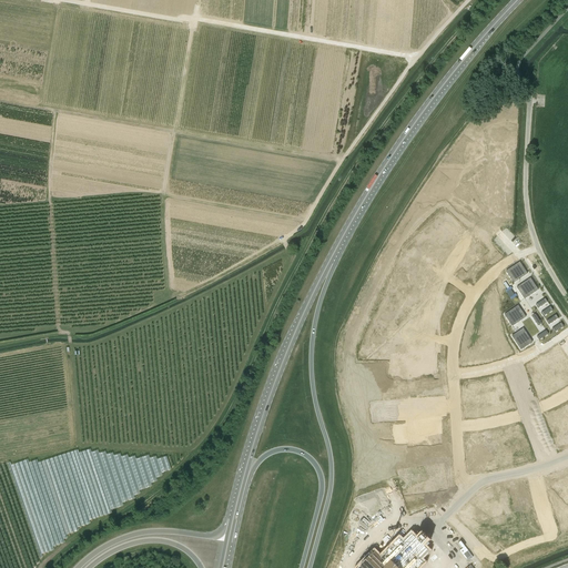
[(520,262),(506,271),(514,283),(528,273),(520,262)]
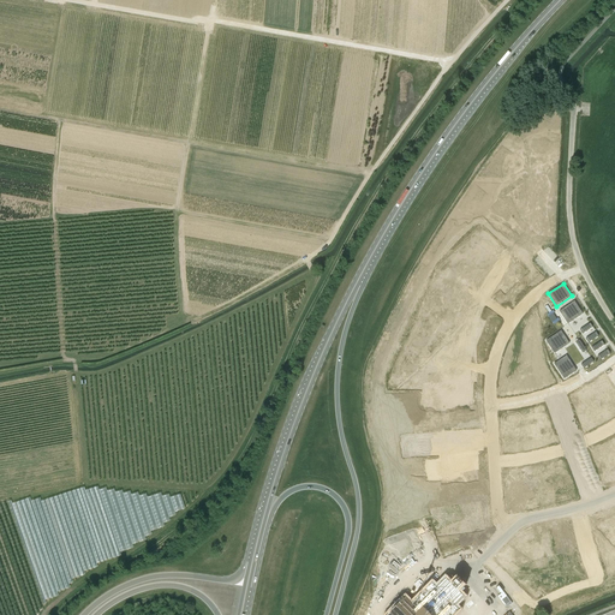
[(574,302),(560,311),(568,323),(583,314),(574,302)]
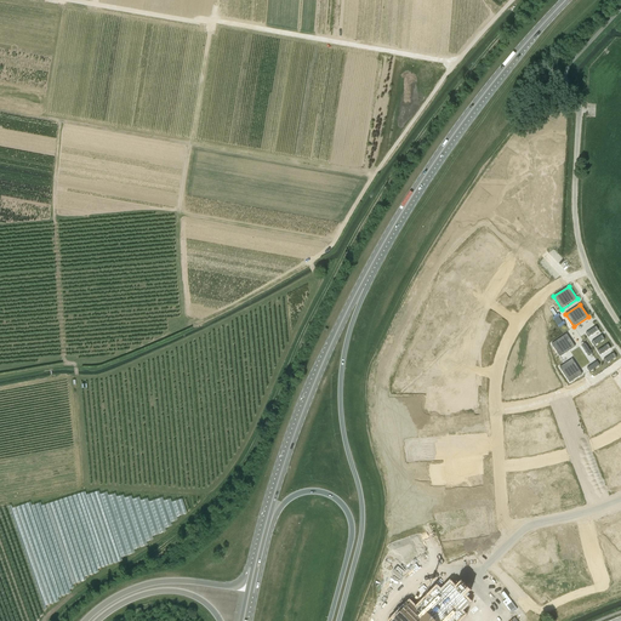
[(596,326),(586,334),(588,337),(599,330),(596,326)]
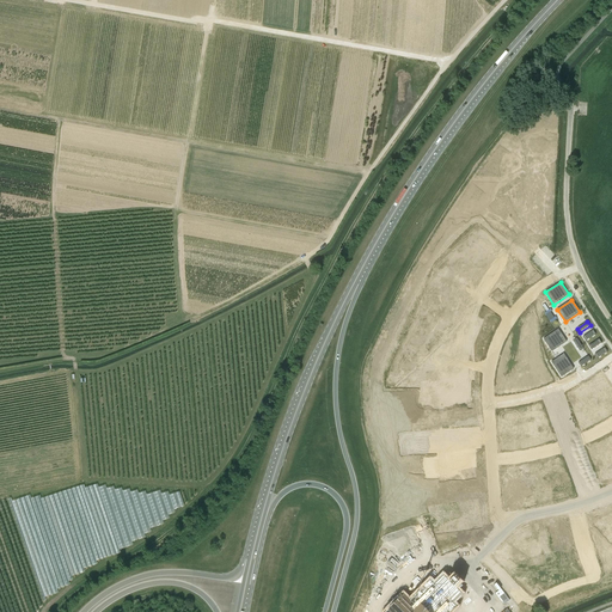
[(558,329),(544,340),(552,352),(567,342),(558,329)]
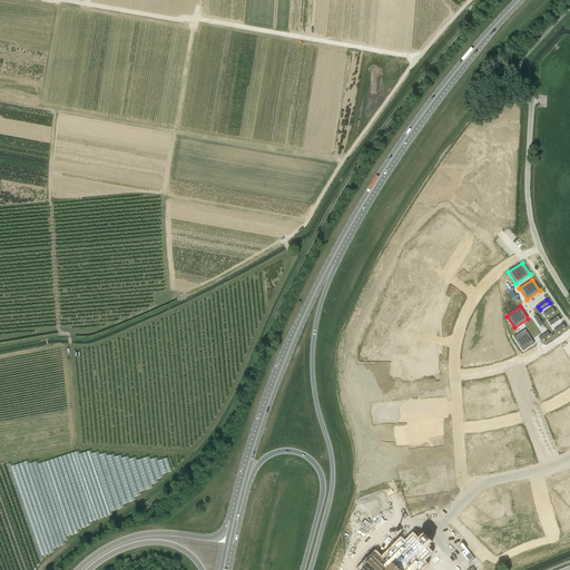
[(552,307),(543,314),(546,317),(554,311),(552,307)]
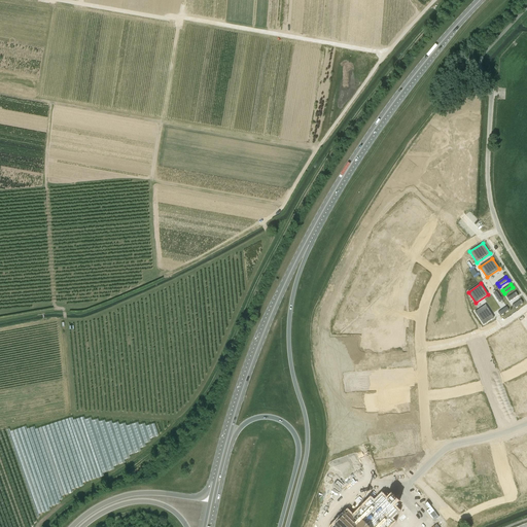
[(496,291),(493,293),(499,303),(502,300),(496,291)]
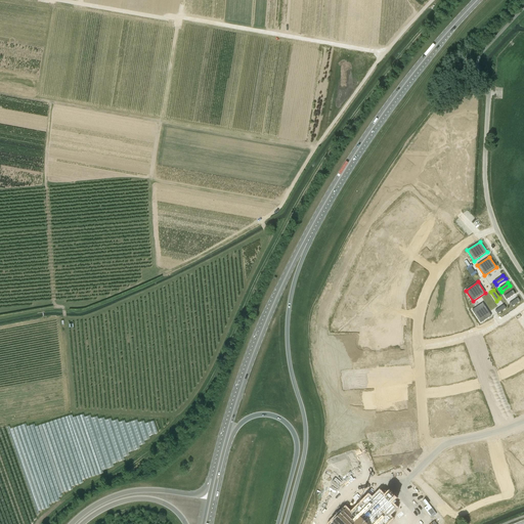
[(513,291),(505,296),(507,299),(515,294),(513,291)]
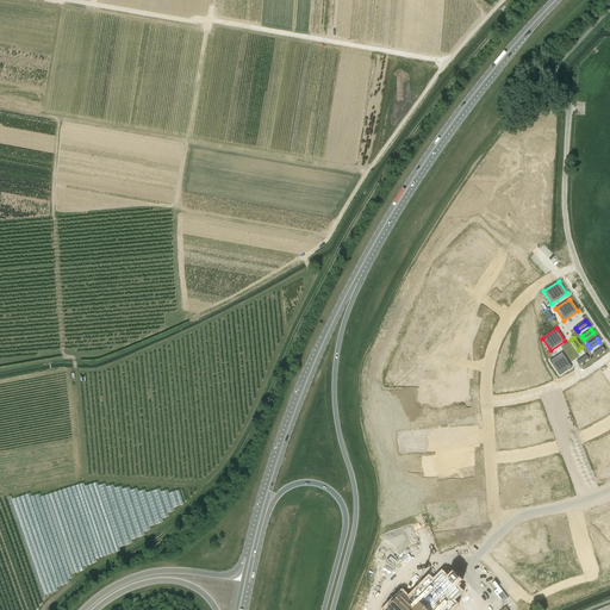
[(603,347),(593,354),(596,358),(605,350),(603,347)]
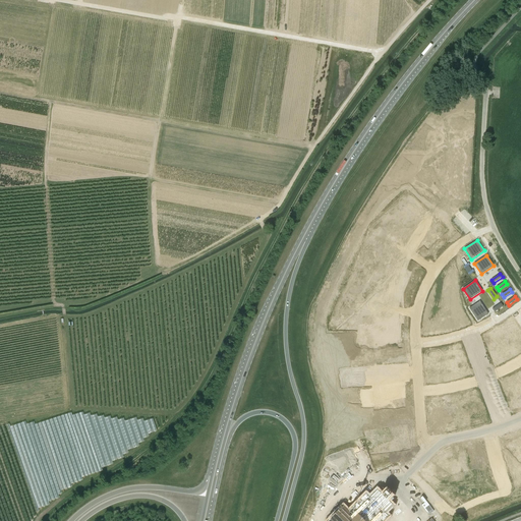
[(480,301),(469,308),(478,321),(488,313),(480,301)]
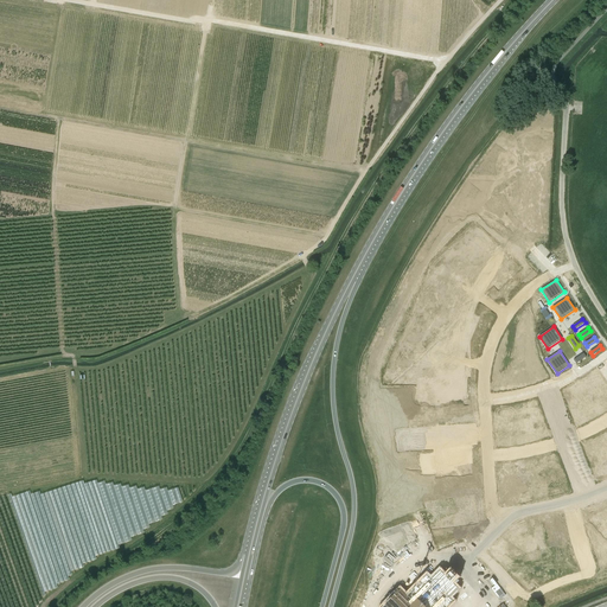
[(583,353),(574,359),(576,364),(586,357),(583,353)]
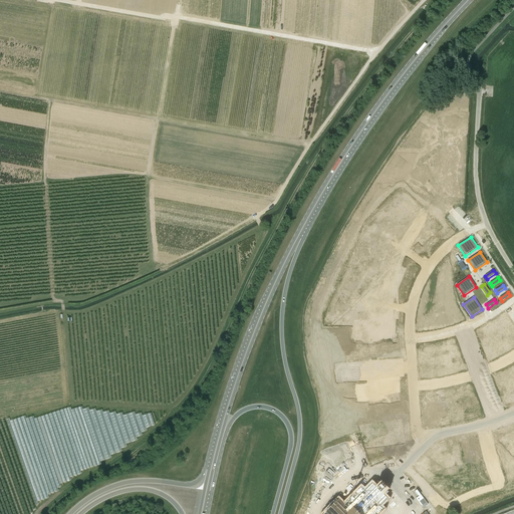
[(364,322),(353,322),(354,340),(364,340),(364,343),(398,343),(397,319),(364,319),(364,322)]
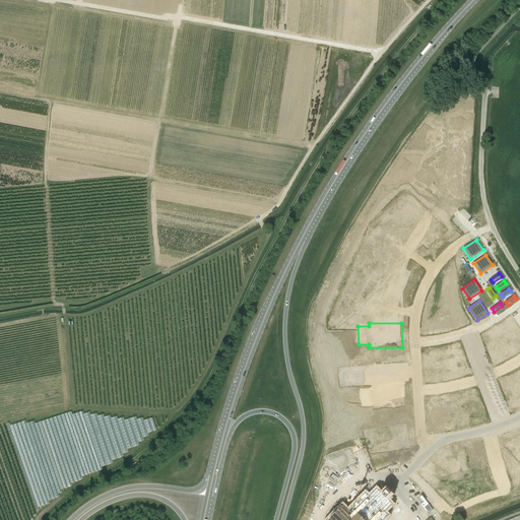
[(423,359),(433,358),(432,352),(436,351),(436,347),(428,348),(429,351),(423,352),(423,359)]
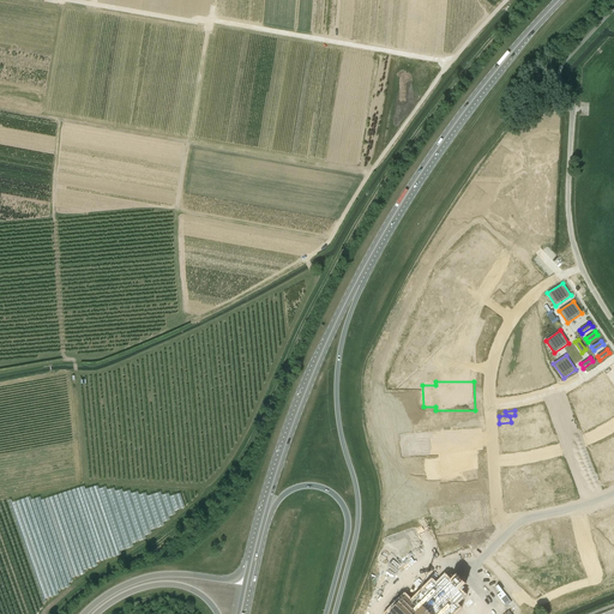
[(511,422),(499,423),(500,431),(506,431),(507,434),(516,434),(516,429),(511,429),(511,422)]
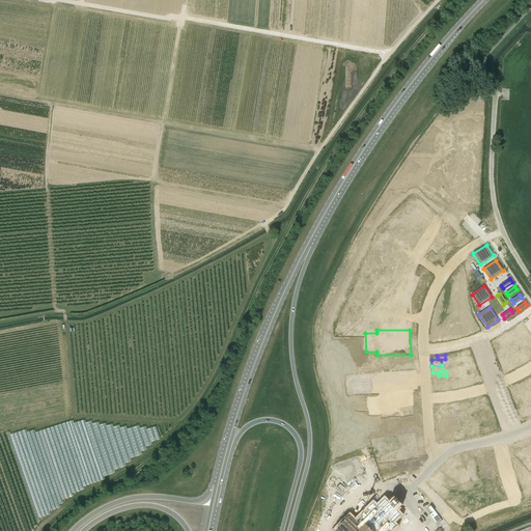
[(439,383),(431,383),(432,389),(436,389),(436,391),(440,391),(440,389),(443,389),(443,383),(447,383),(447,379),(439,379),(439,383)]
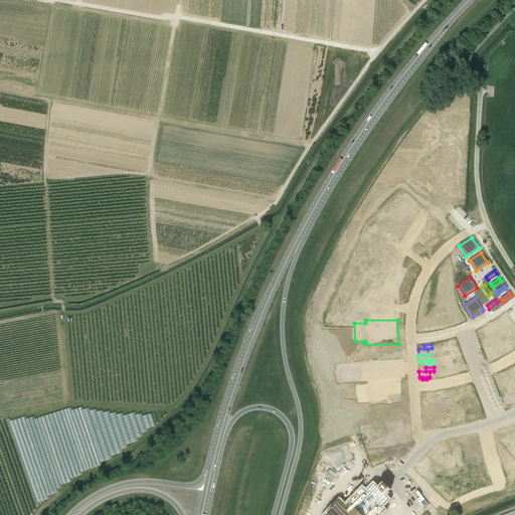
[(368,383),(357,384),(358,402),(369,401),(369,404),(401,402),(399,378),(367,380),(368,383)]
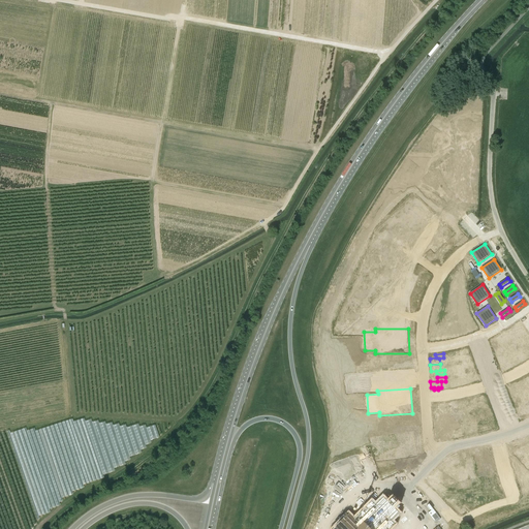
[(440,414),(447,413),(447,410),(443,410),(443,404),(439,404),(439,403),(435,403),(435,405),(432,405),(432,411),(439,411),(440,414)]
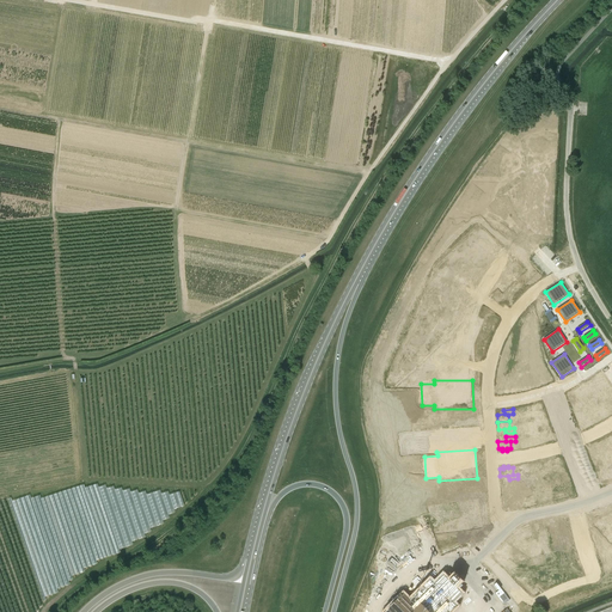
[(604,472),(597,476),(601,487),(609,484),(609,483),(604,473),(604,472)]
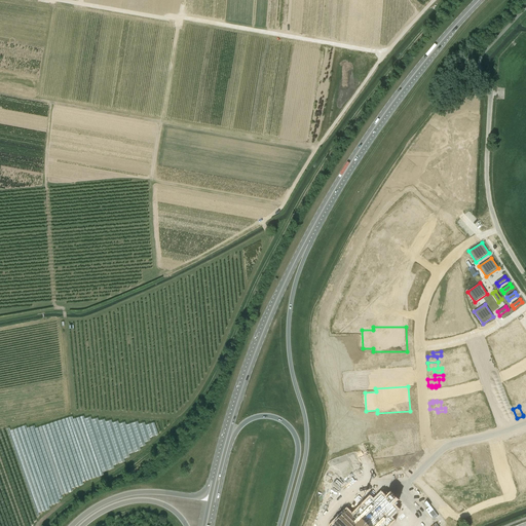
[(433,426),(442,425),(442,420),(446,420),(446,416),(438,416),(438,420),(433,420),(433,426)]
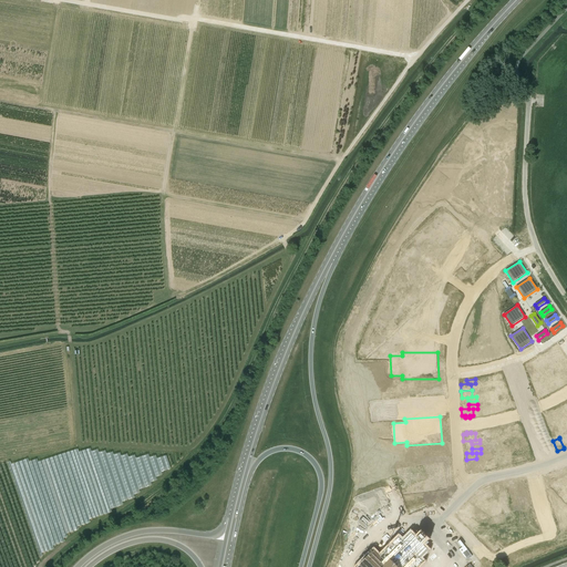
[(519,451),(513,453),(516,463),(523,462),(519,451)]
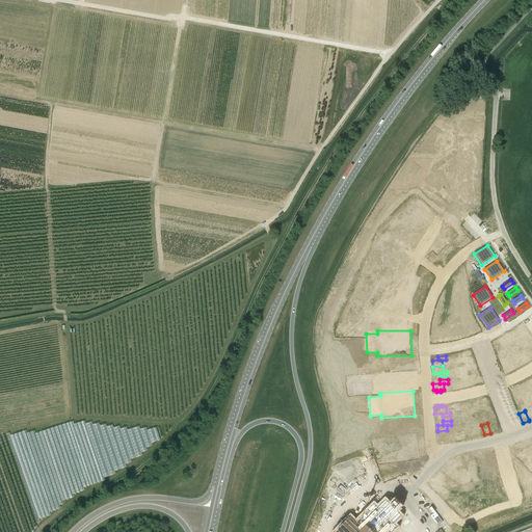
[(454,426),(451,426),(452,435),(454,434),(455,441),(461,440),(459,430),(459,429),(455,430),(454,426)]
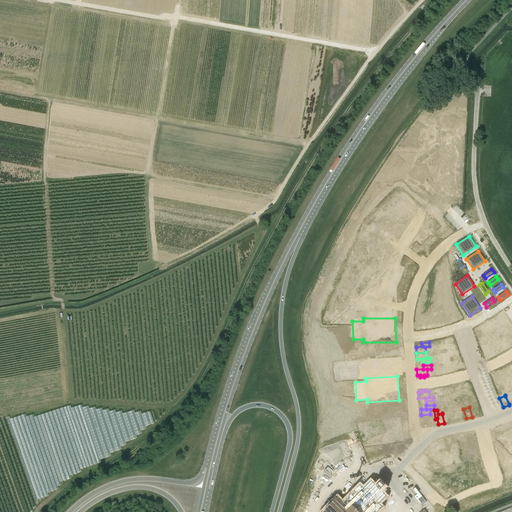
[(430,414),(421,415),(422,421),(427,420),(427,424),(435,424),(435,420),(431,420),(430,414)]
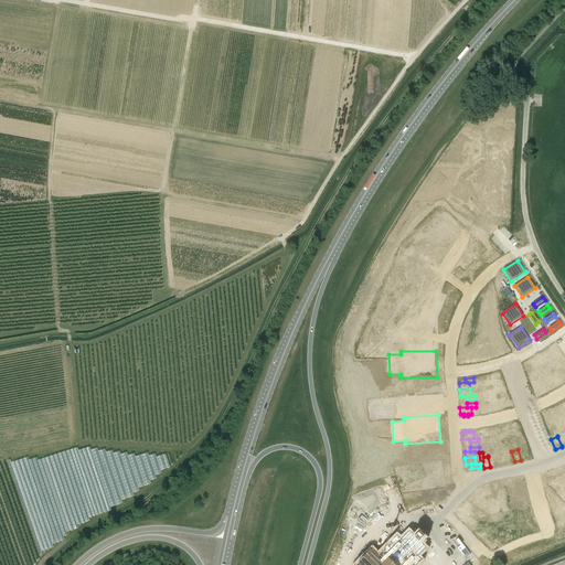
[(564,470),(546,478),(556,501),(560,500),(564,512),(564,470)]
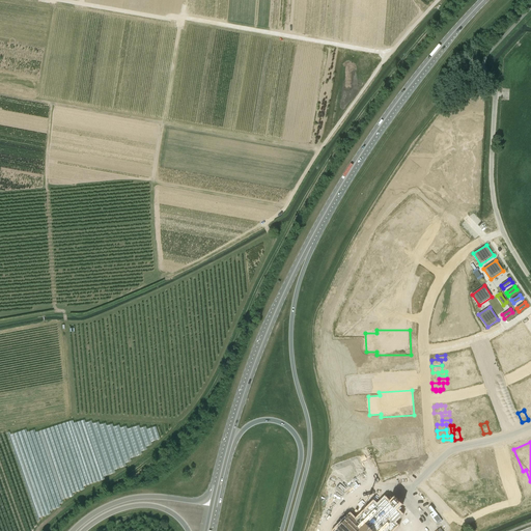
[(484,460),(486,468),(490,467),(488,463),(496,462),(495,457),(496,457),(495,453),(494,454),(493,451),(486,452),(487,459),(484,460)]
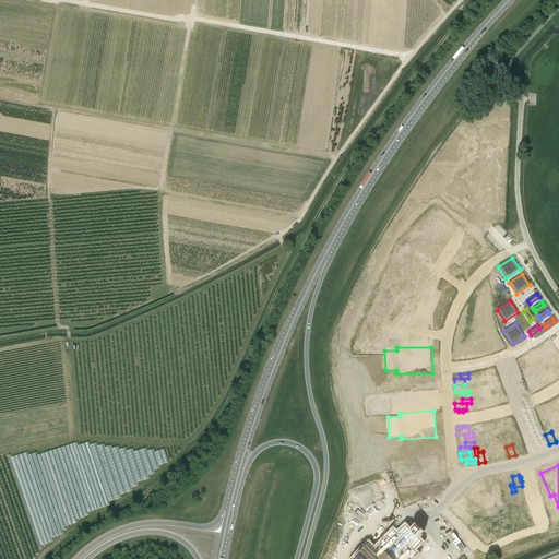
[(512,492),(510,485),(508,485),(507,478),(499,479),(501,490),(508,489),(508,492),(512,492)]
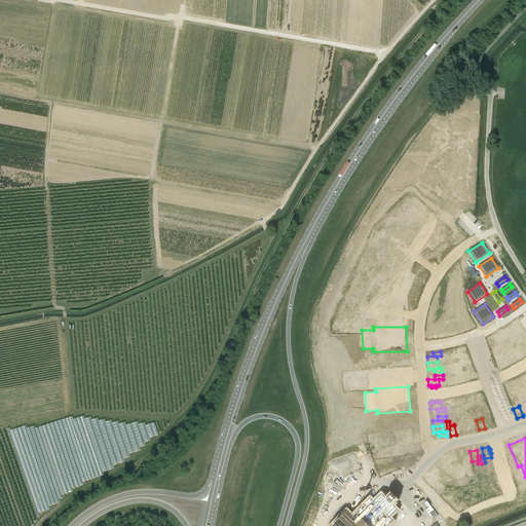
[(472,461),(470,451),(463,452),(465,459),(461,459),(463,466),(466,465),(465,462),(472,461)]
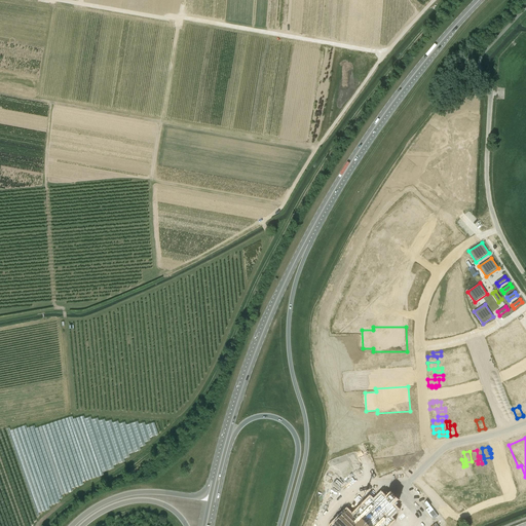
[(446,460),(452,467),(456,463),(459,466),(461,463),(456,458),(454,460),(450,456),(446,460)]
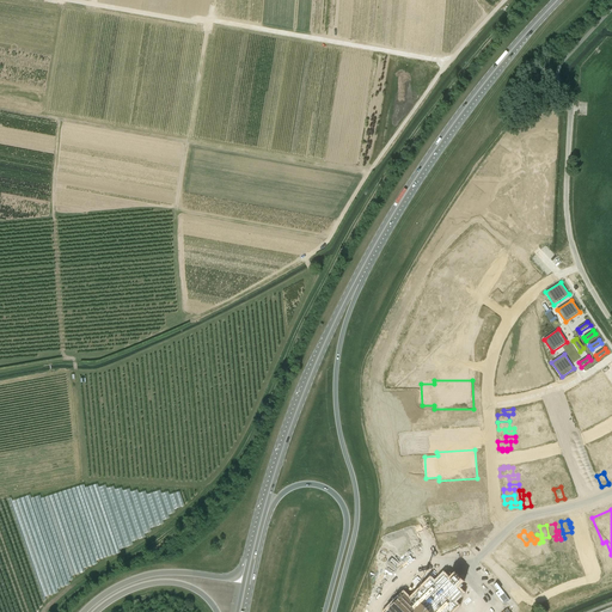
[(526,544),(519,536),(514,542),(519,546),(515,549),(521,555),(525,552),(521,549),(526,544)]
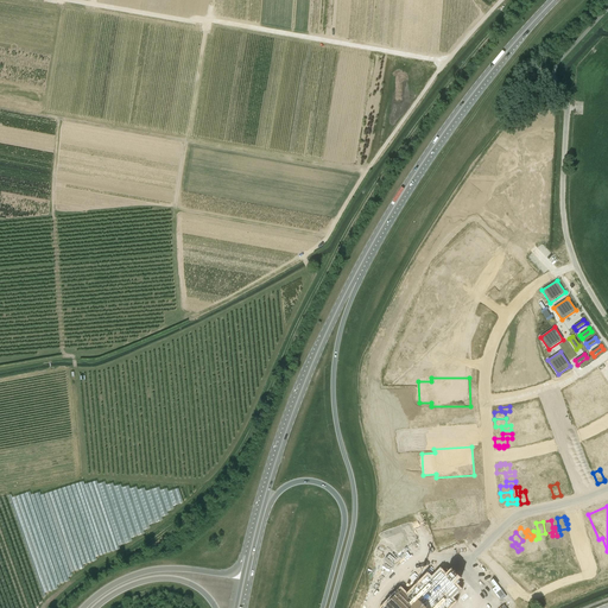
[(401,586),(381,606),(384,607),(444,607),(454,599),(450,595),(458,586),(453,578),(457,574),(451,568),(447,572),(439,565),(431,574),(428,570),(410,589),(411,590),(407,593),(401,586)]
